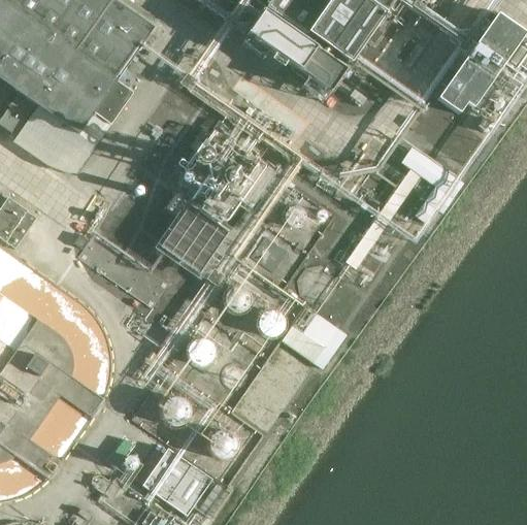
[(0,0),(0,78),(20,92),(0,120),(0,124),(14,135),(36,104),(38,105),(79,134),(95,112),(111,124),(134,91),(118,79),(155,26),(117,0),(0,0)]
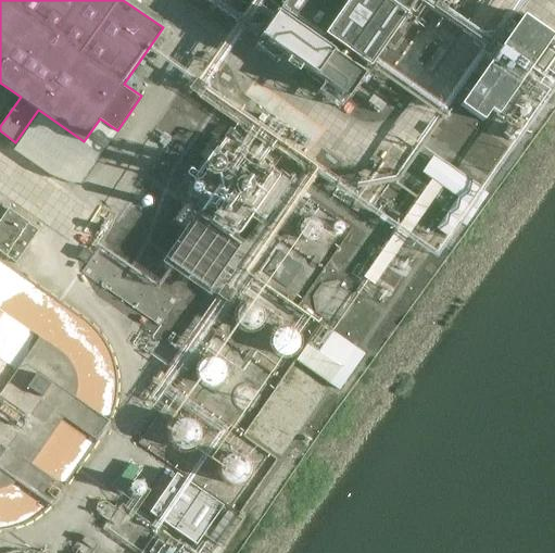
[(285,0),(280,7),(323,36),(324,35),(369,66),(407,12),(408,13),(417,0),(285,0)]
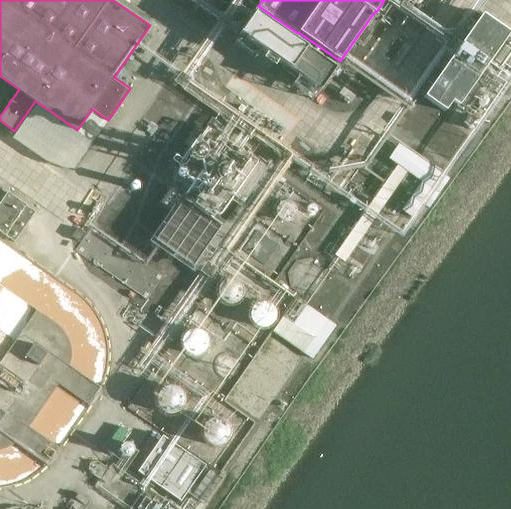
[(336,68),(255,10),(239,33),(284,65),(282,67),(295,76),(297,74),(320,90),(336,68)]
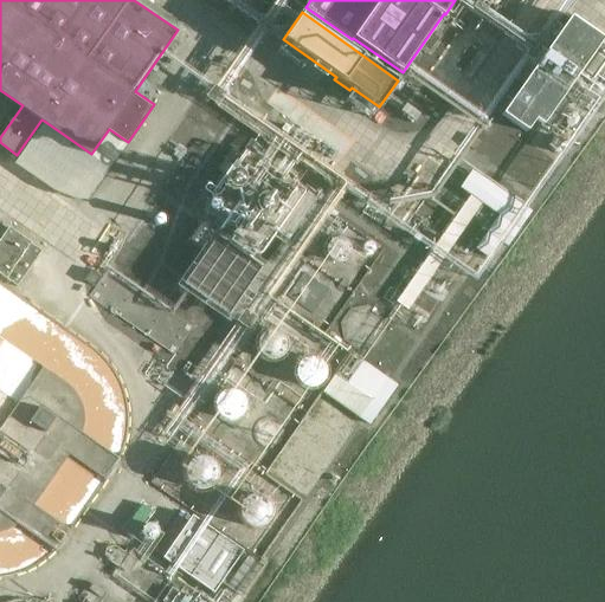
[(516,79),(506,92),(513,97),(502,112),(527,130),(538,115),(552,124),(570,98),(575,103),(597,73),(604,78),(604,43),(602,40),(604,37),(572,13),(571,15),(574,18),(527,86),(516,79)]
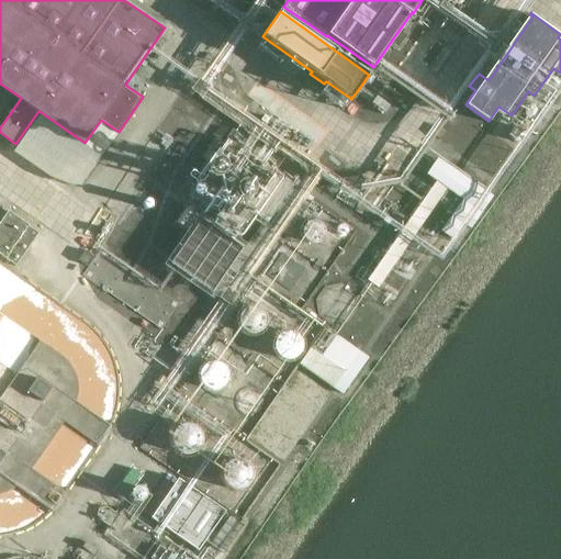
[(268,221),(294,182),(227,137),(189,194),(209,209),(205,214),(189,204),(178,221),(192,231),(170,264),(213,292),(244,246),(234,239),(253,211),(268,221)]
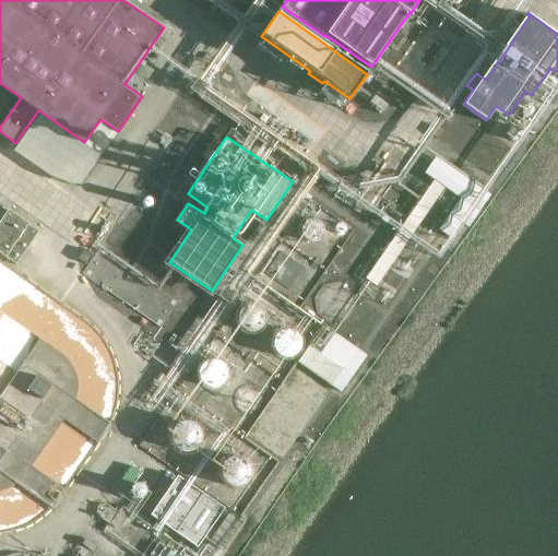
[(436,155),(425,172),(472,204),(484,188),(436,155)]
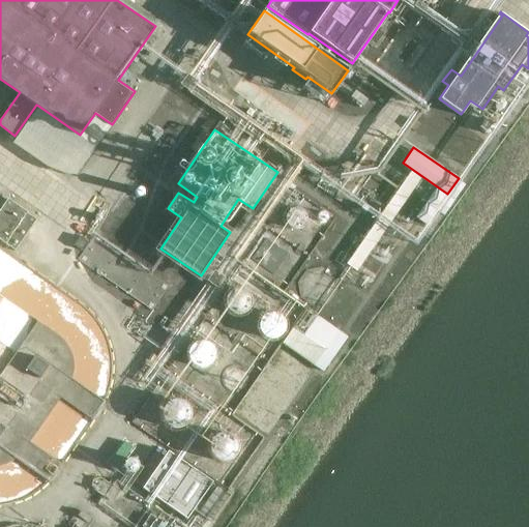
[(436,187),(416,216),(427,224),(447,195),(436,187)]
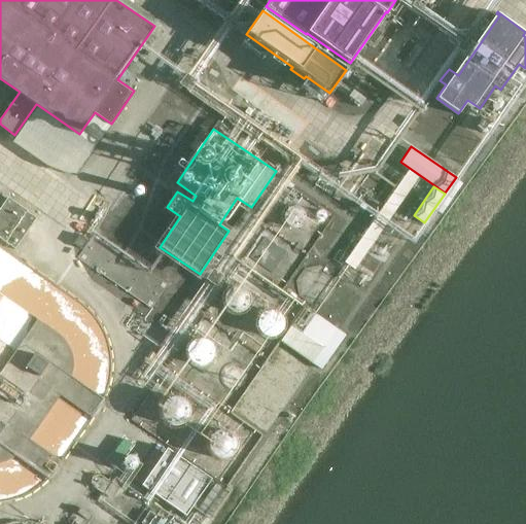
[(36,217),(27,210),(7,197),(0,207),(0,237),(14,248),(36,217)]
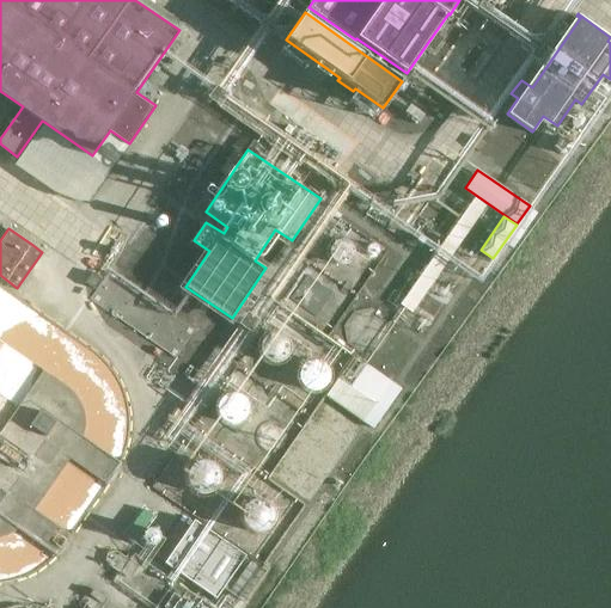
[(85,281),(95,287),(102,277),(91,271),(85,281)]
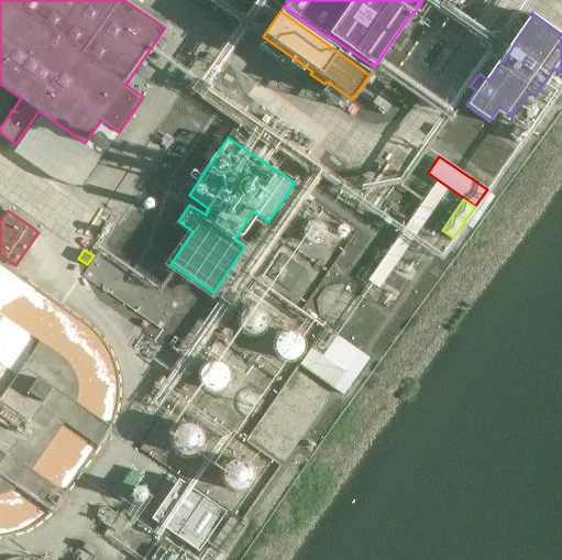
[(312,346),(300,363),(335,387),(361,350),(338,335),(324,354),(312,346)]
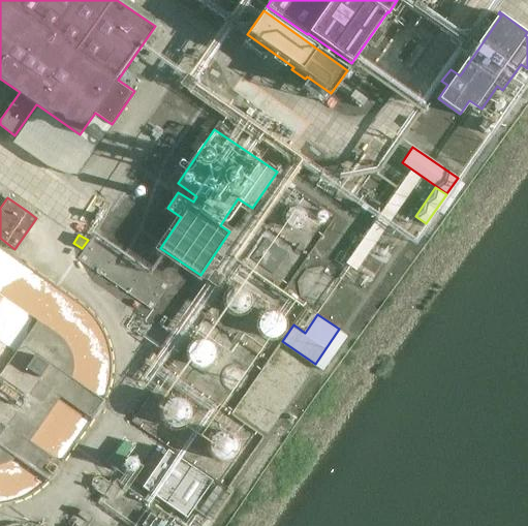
[(168,449),(143,487),(187,518),(214,480),(168,449)]
